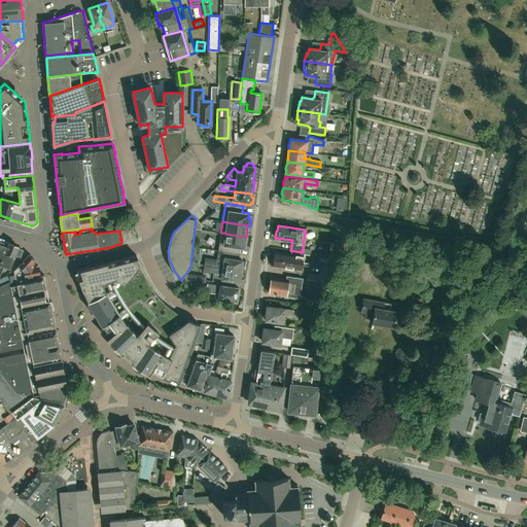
[(218,250),(226,252),(236,253),(237,247),(244,248),(245,244),(246,244),(247,236),(246,236),(246,237),(225,234),(225,233),(220,233),(218,250)]
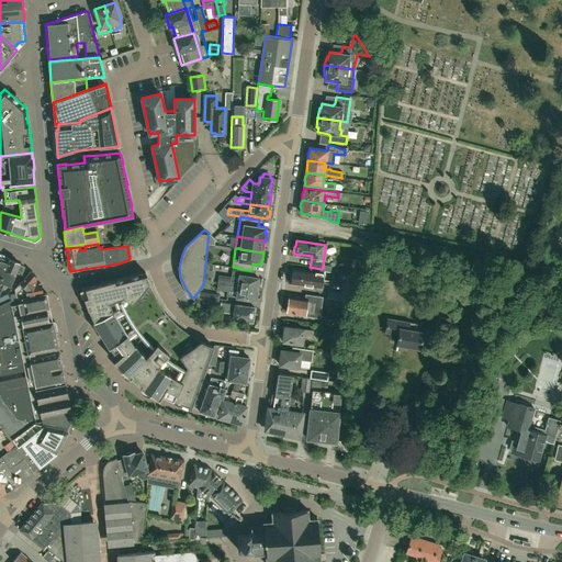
[(6,260),(7,259),(0,256),(0,257),(0,293),(4,284),(10,287),(15,272),(21,273),(23,267),(19,265),(19,263),(10,259),(9,261),(6,260)]
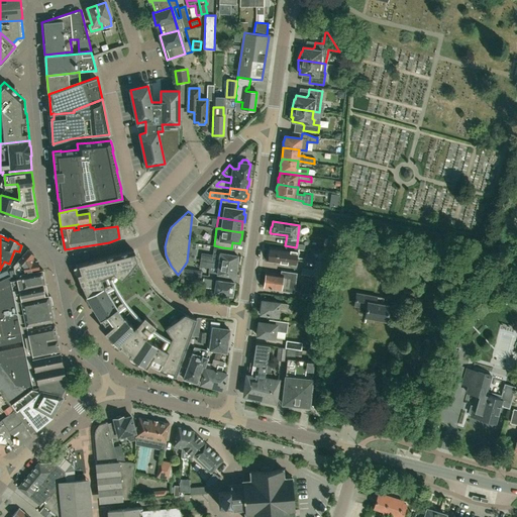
[(385,255),(387,246),(369,243),(367,252),(385,255)]
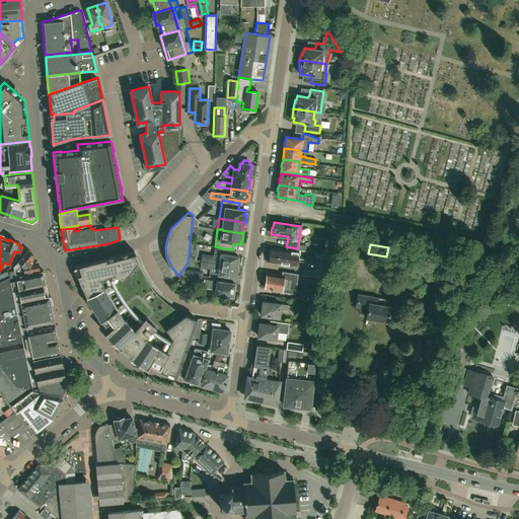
[(269,260),(269,261),(285,264),(285,263),(293,264),(294,256),(298,256),(299,248),(297,248),(286,246),(286,250),(270,248),(270,252),(269,253),(268,258),(269,260)]
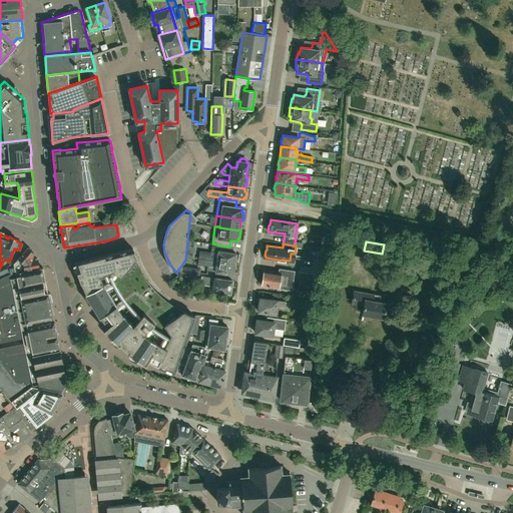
[(199,259),(234,264),(234,262),(236,261),(236,255),(235,253),(231,252),(232,247),(229,246),(220,245),(219,250),(218,250),(218,255),(212,254),(212,252),(200,251),(199,259)]
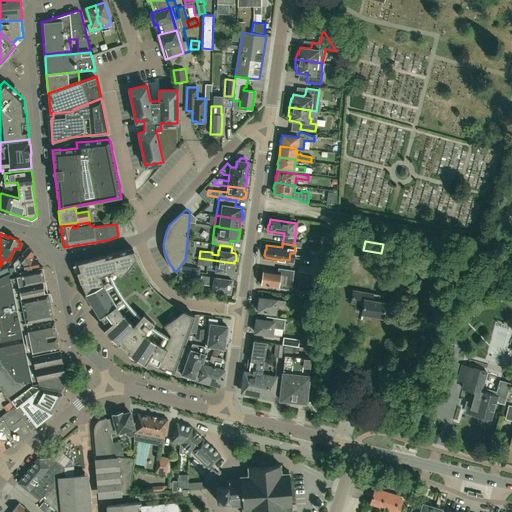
[(32,260),(30,257),(34,253),(27,248),(18,258),(13,263),(14,267),(13,268),(14,272),(10,273),(7,267),(0,270),(0,311),(17,308),(20,323),(52,317),(42,266),(38,267),(38,265),(39,264),(38,261),(37,261),(37,259),(32,260)]
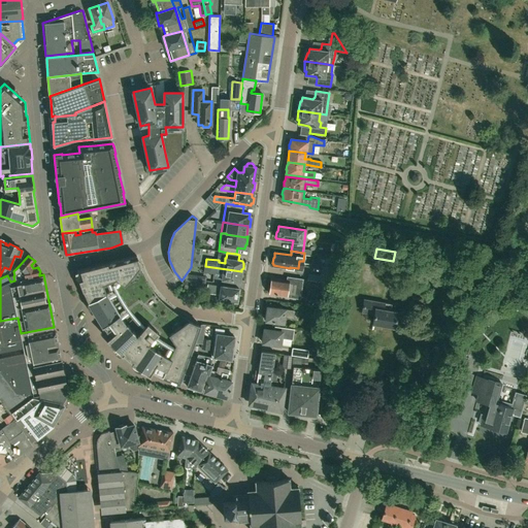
[(123,354),(125,355),(135,342),(141,348),(131,360),(132,362),(150,374),(151,372),(152,371),(163,376),(179,384),(196,338),(200,326),(198,325),(189,321),(188,321),(179,315),(174,311),(167,305),(160,299),(156,293),(151,287),(146,281),(142,271),(139,265),(137,259),(136,256),(84,270),(77,272),(79,281),(84,291),(89,302),(88,302),(92,307),(95,315),(103,326),(110,336),(107,339),(123,355),(123,354)]
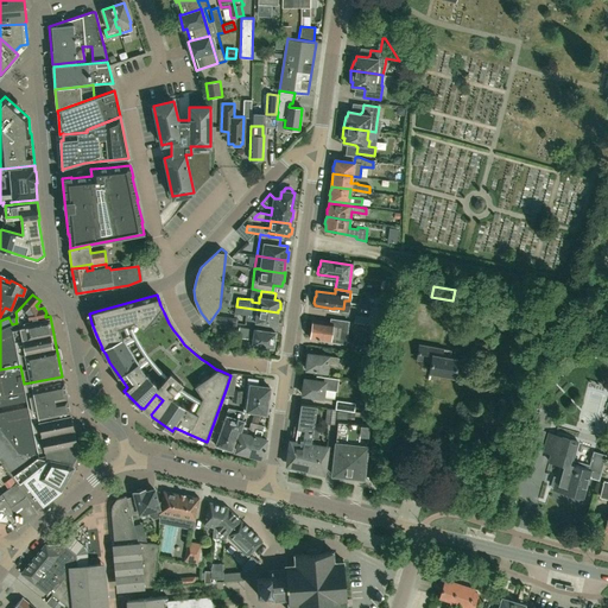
[(384,327),(386,318),(388,308),(372,305),(369,317),(368,324),(384,327)]
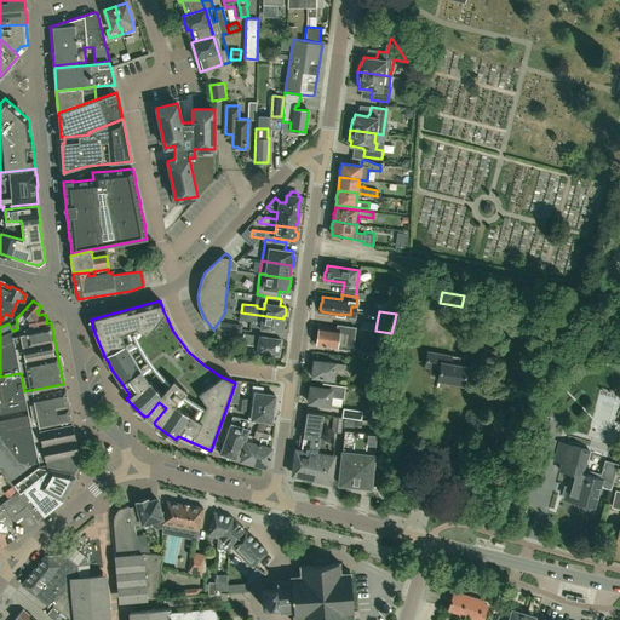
[(260,328),(281,332),(281,331),(283,331),(285,325),(282,322),(283,319),(241,313),(240,319),(262,322),(260,328)]
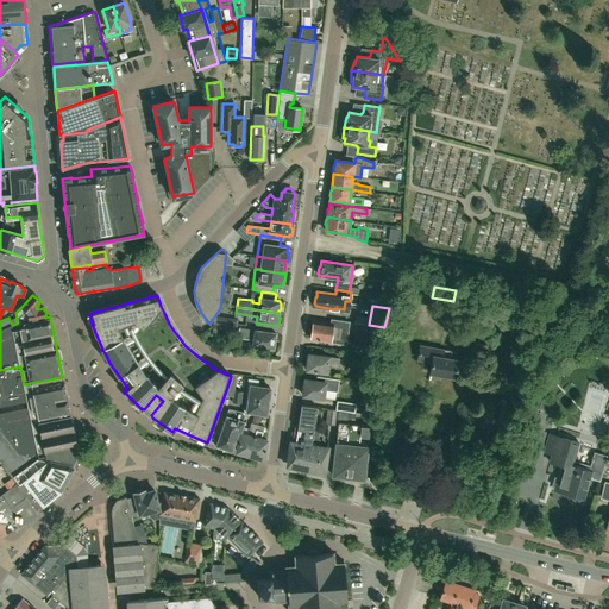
[(311,338),(311,339),(346,343),(349,321),(331,319),(331,324),(313,321),(312,331),(311,332),(309,336),(311,338)]
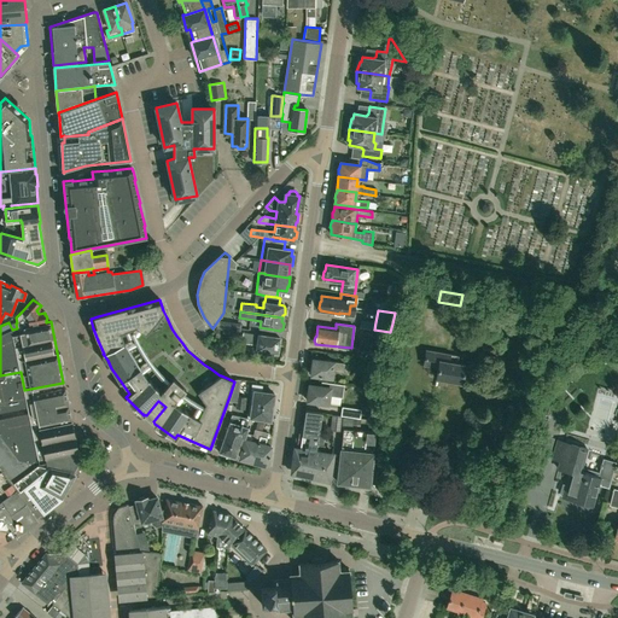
[(278,354),(278,350),(280,349),(280,344),(279,343),(280,338),(244,332),(243,342),(257,344),(256,350),(257,350),(256,355),(266,356),(266,351),(278,354)]
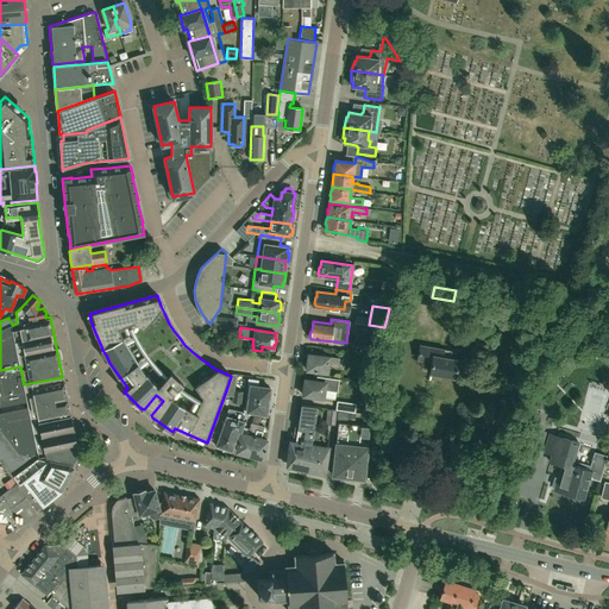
[(454,377),(458,359),(450,358),(451,351),(420,345),(416,359),(431,363),(429,372),(454,377)]
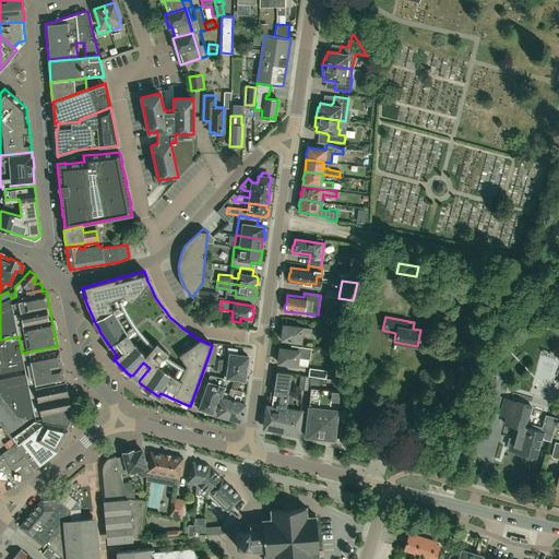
[(309,336),(310,333),(310,328),(283,324),(282,331),(281,331),(280,339),(281,339),(299,342),(300,334),(309,336)]
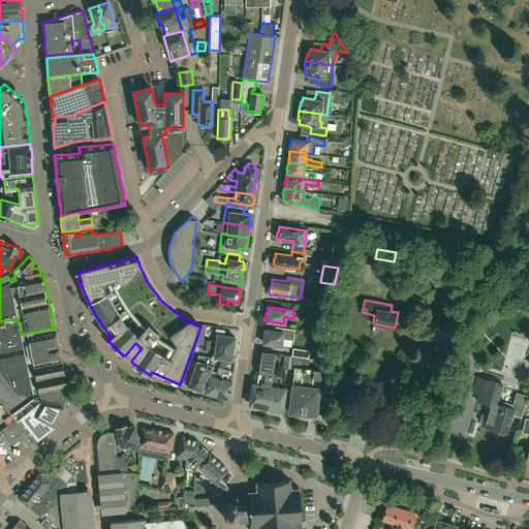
[(0,337),(21,334),(18,318),(0,321),(0,337)]
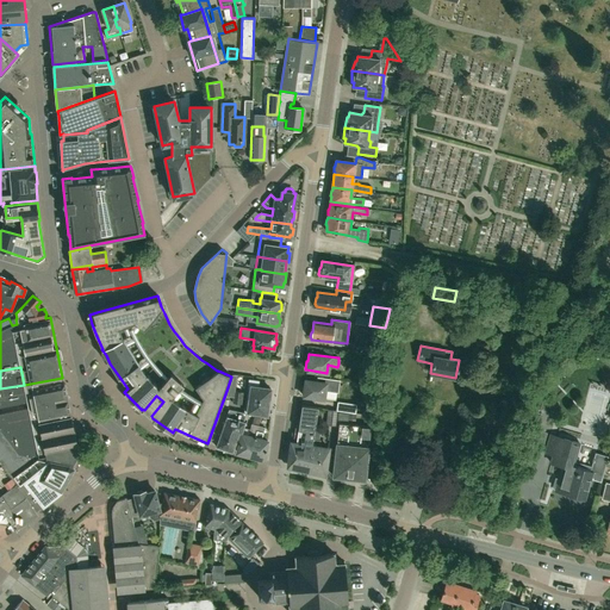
[(317,381),(305,380),(304,387),(303,387),(302,394),(304,394),(303,396),(323,398),(324,390),(337,391),(338,379),(317,377),(317,381)]
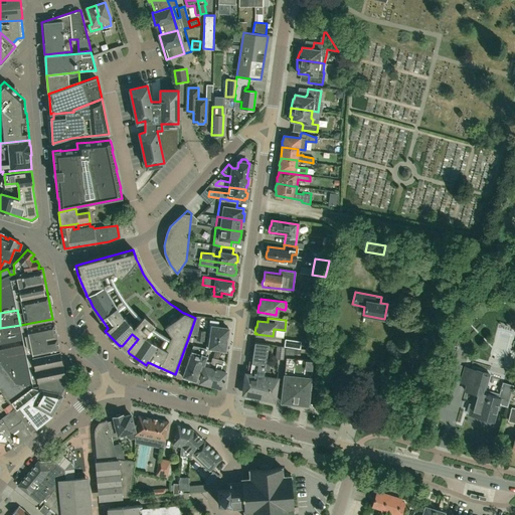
[(227,339),(228,328),(217,327),(218,322),(210,321),(208,337),(227,339)]
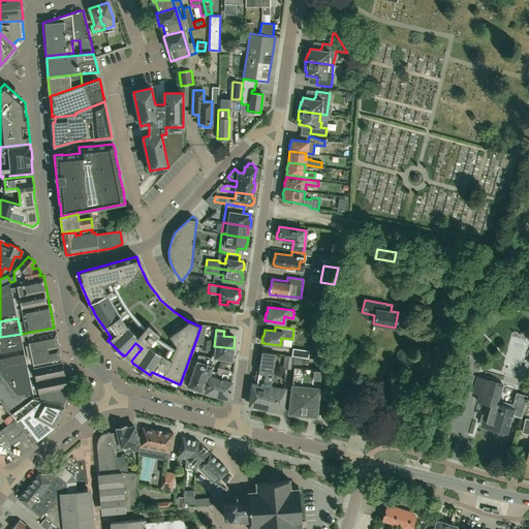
[(0,353),(17,350),(20,347),(18,339),(21,334),(0,337),(0,353)]
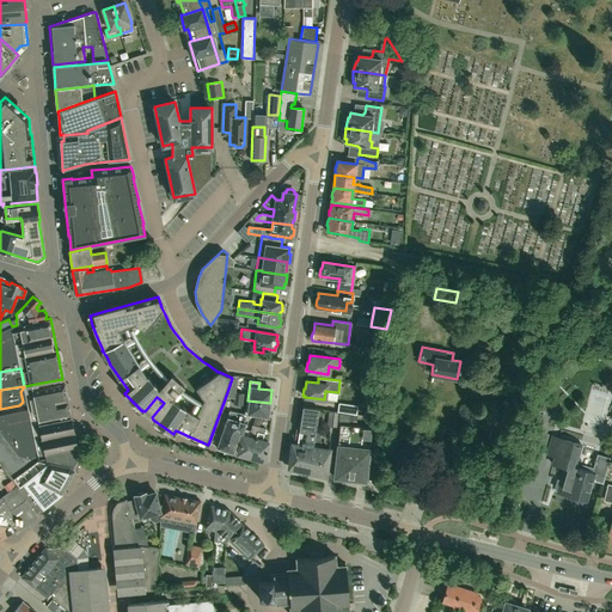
[(31,411),(68,404),(63,386),(31,392),(29,396),(31,409),(31,411)]
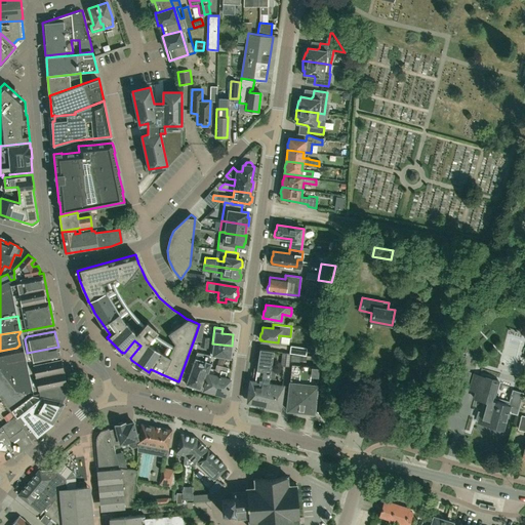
[(323,341),(324,333),(315,331),(314,339),(323,341)]
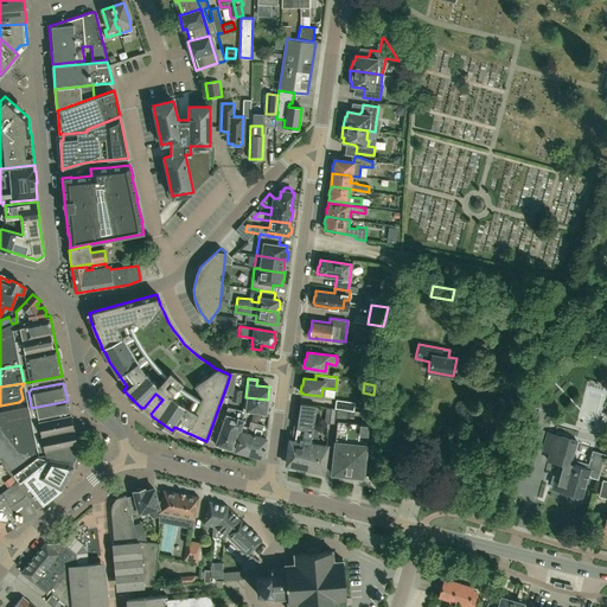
[(540,397),(537,408),(547,410),(549,400),(550,395),(541,393),(540,397)]
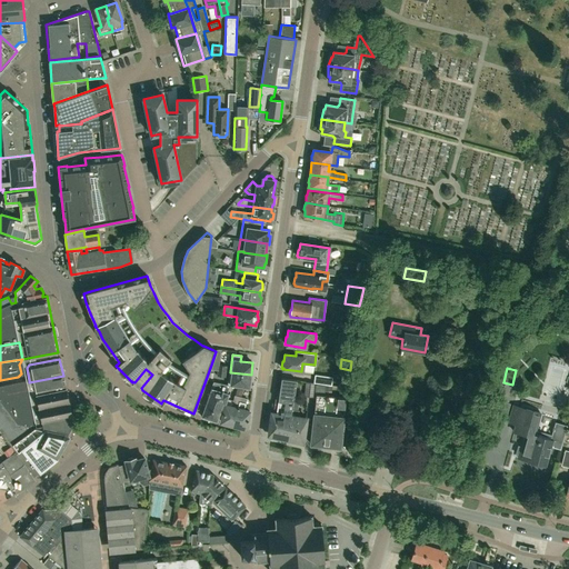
[(250,387),(251,375),(230,372),(229,385),(250,387)]
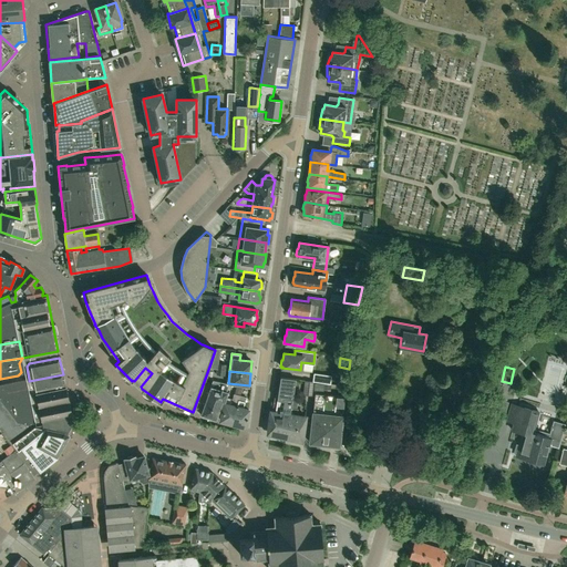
[(330,384),(331,375),(313,373),(312,381),(325,383),(330,384)]
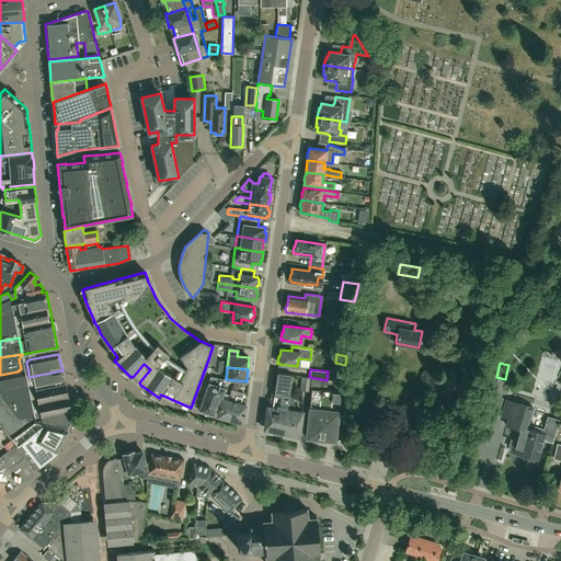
[(32,395),(66,388),(63,370),(29,377),(32,395)]
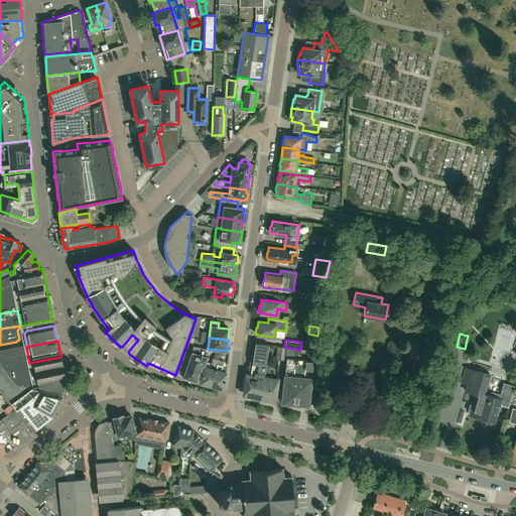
[(260,398),(266,360),(268,345),(255,343),(250,375),(245,374),(243,391),(245,395),(260,398)]
